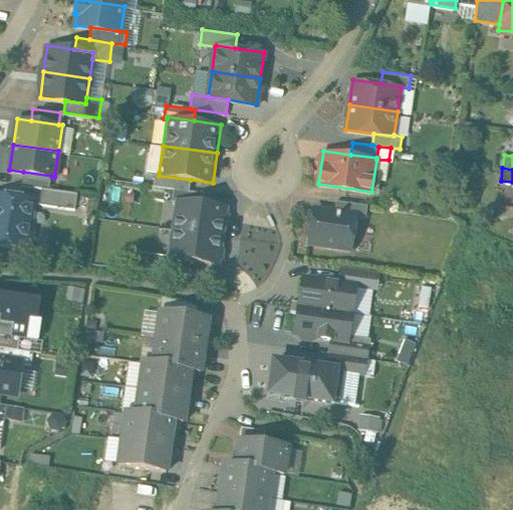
[(51,176),(23,172),(21,184),(42,187),(49,188),(51,176)]
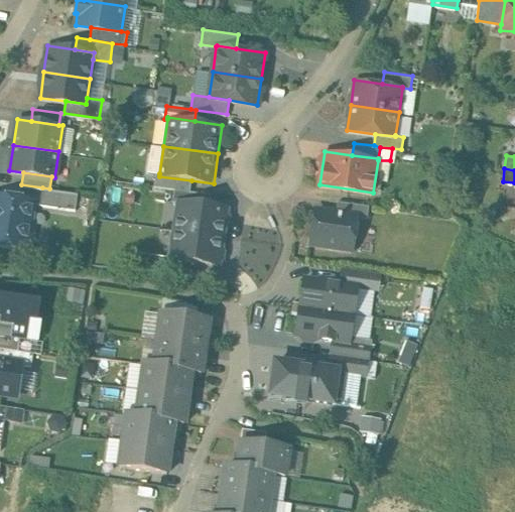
[(174,188),(190,190),(191,180),(159,176),(159,173),(156,173),(154,185),(174,188)]
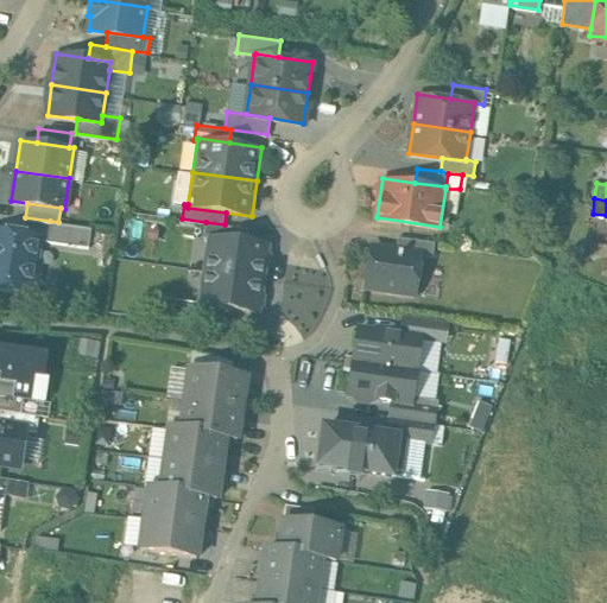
[(58,222),(50,221),(46,240),(89,246),(92,227),(58,222)]
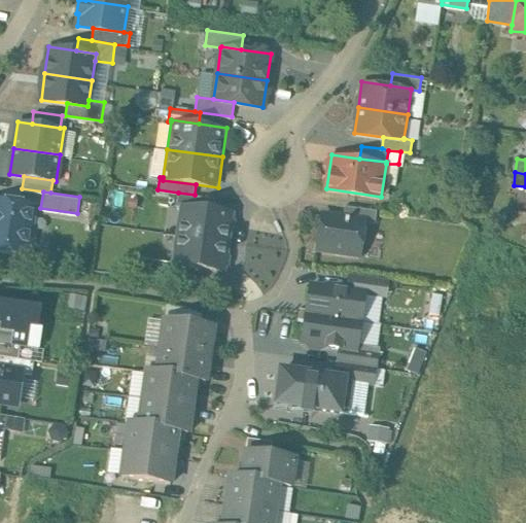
[(182,205),(213,210),(214,198),(195,195),(178,193),(176,206),(182,206),(182,205)]
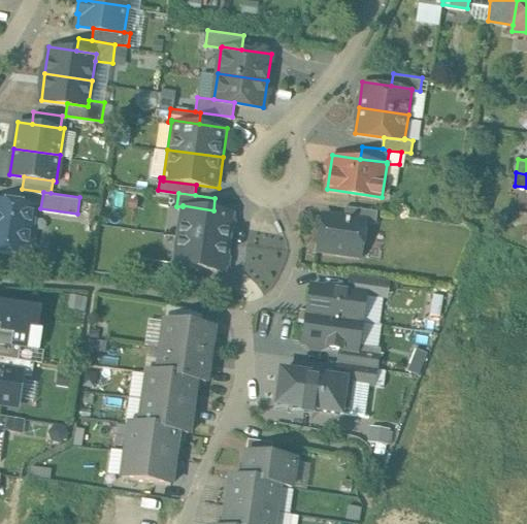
[(34,204),(0,199),(0,250),(27,254),(28,250),(32,246),(34,230),(31,225),(34,204)]
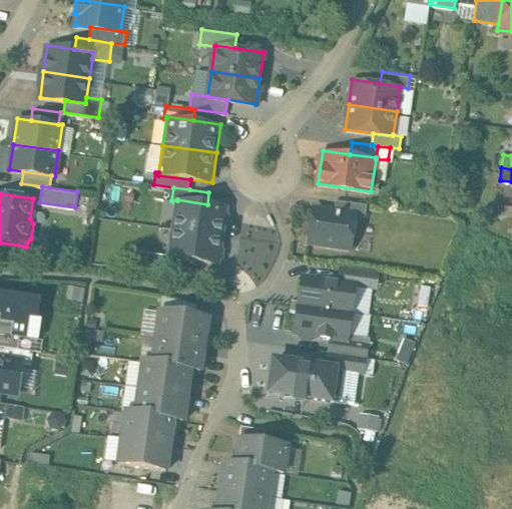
[(367,202),(336,198),(334,210),(355,213),(354,214),(365,215),(367,202)]
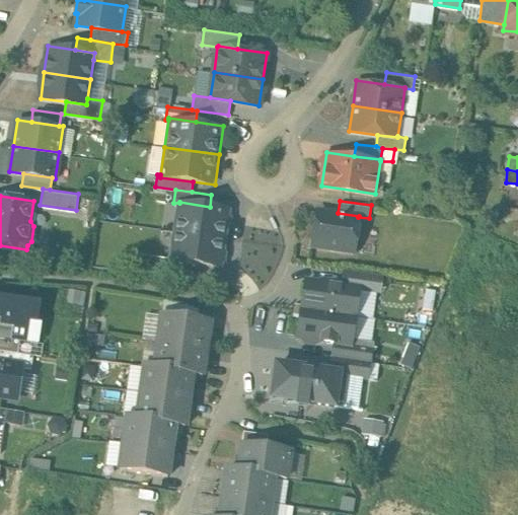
[(210,207),(179,202),(179,203),(175,230),(224,237),(227,209),(210,207)]
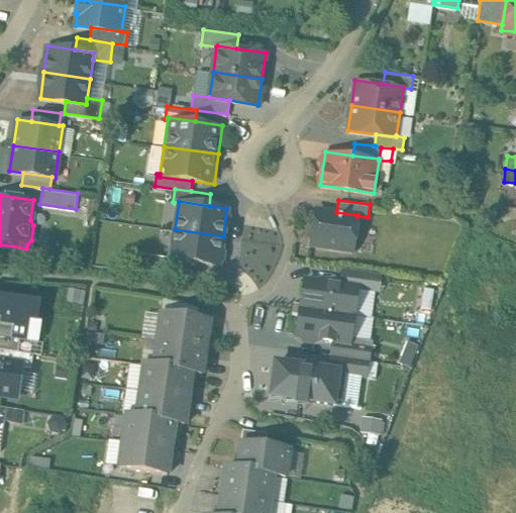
[(336,212),(316,209),(311,242),(352,248),(353,242),(358,240),(360,224),(356,221),(356,216),(357,215),(336,212)]
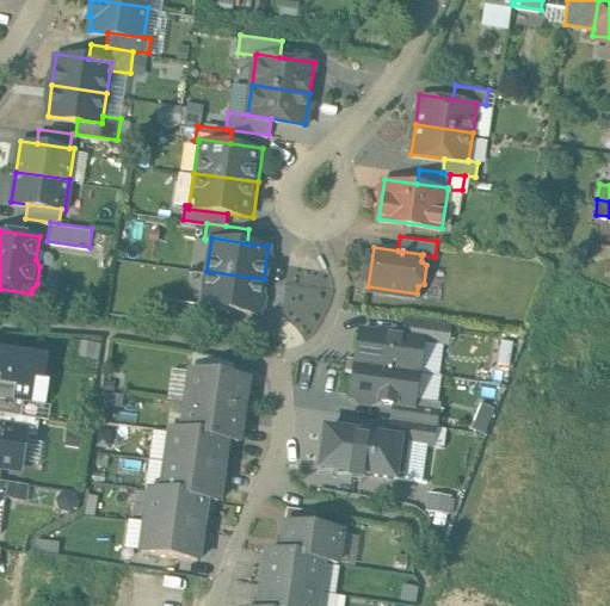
[(264,279),(207,271),(202,303),(202,304),(208,305),(259,313),(264,279)]
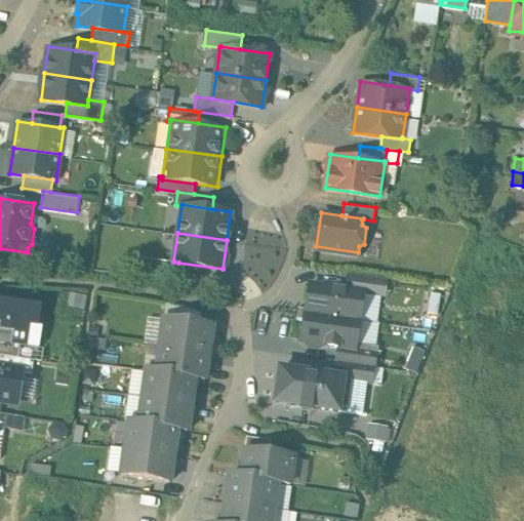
[(173,261),(143,255),(140,270),(176,277),(178,263),(173,262),(173,261)]
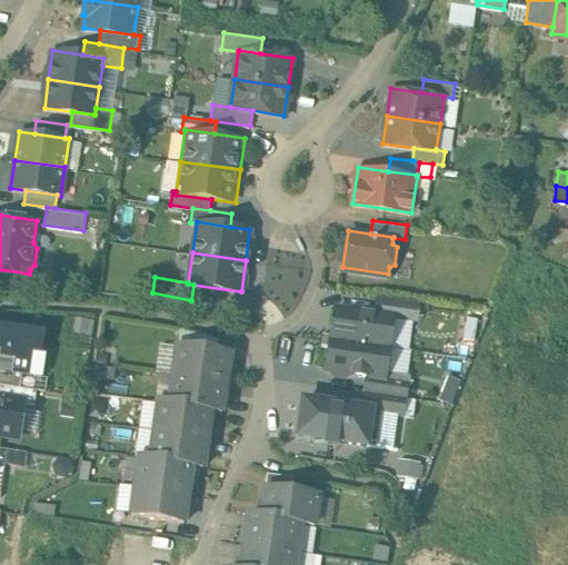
[(389,314),(337,306),(332,337),(385,345),(389,314)]
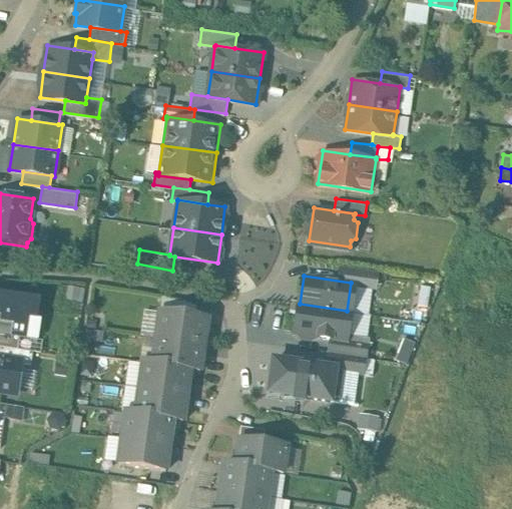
[(7,296),(0,294),(0,331),(39,338),(41,317),(36,316),(39,299),(7,296)]
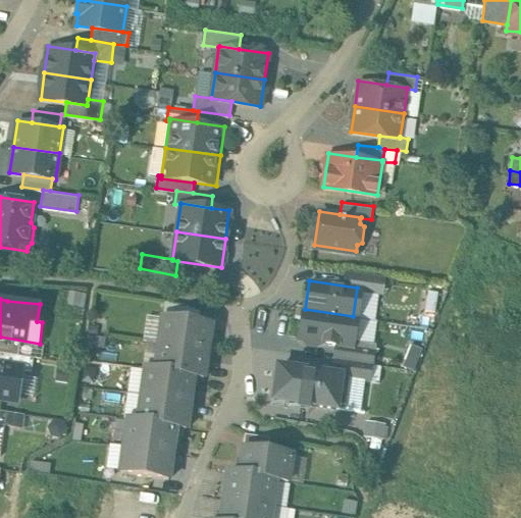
[(353,316),(305,309),(301,338),(349,345),(353,316)]
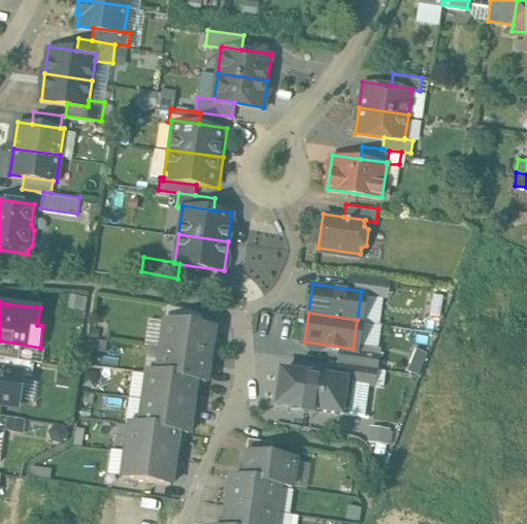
[(213,327),(165,320),(161,346),(209,353),(213,327)]
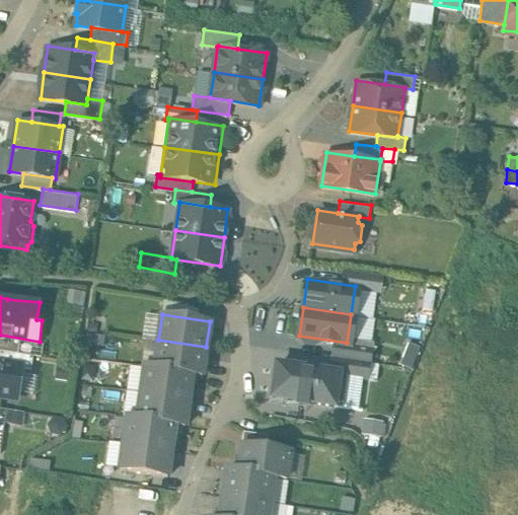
[(206,347),(158,340),(155,365),(154,366),(193,372),(193,373),(203,374),(206,347)]
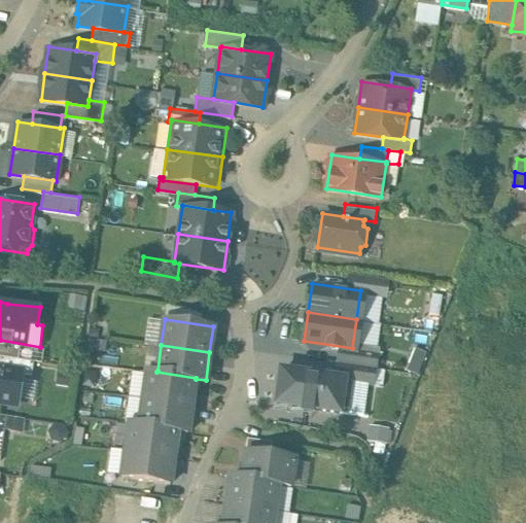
[(34,359),(0,353),(0,365),(20,370),(20,371),(32,372),(34,359)]
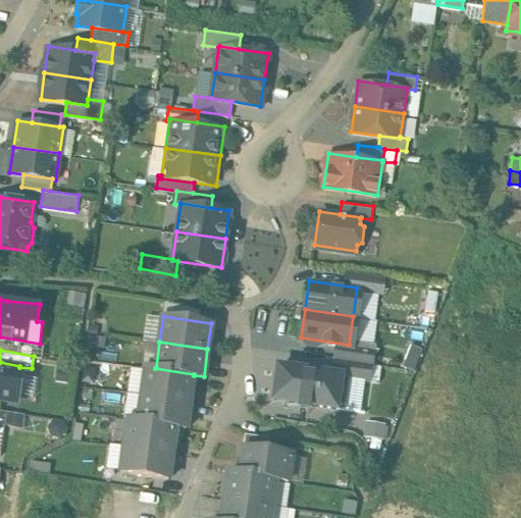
[(0,362),(0,396),(14,398),(15,391),(18,392),(21,373),(18,373),(19,367),(19,366),(0,362)]
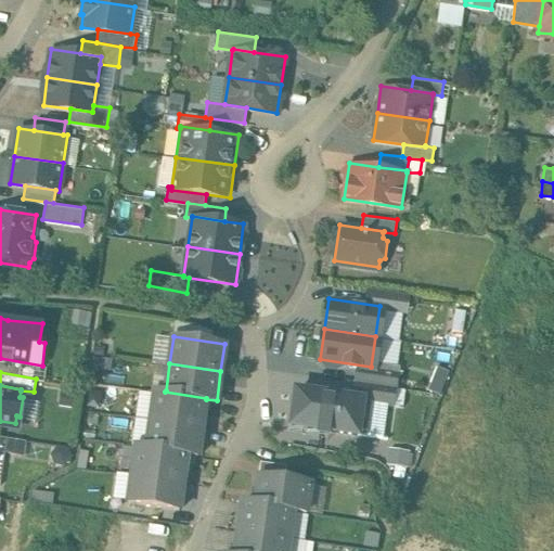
[(363,398),(296,388),(292,423),(358,432),(359,428),(363,398)]
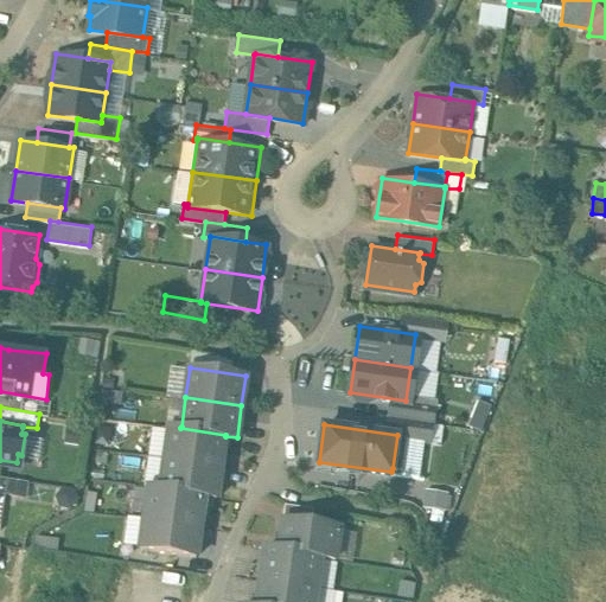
[(225,435),(180,428),(182,427),(170,426),(165,458),(221,465),(225,436),(225,435)]
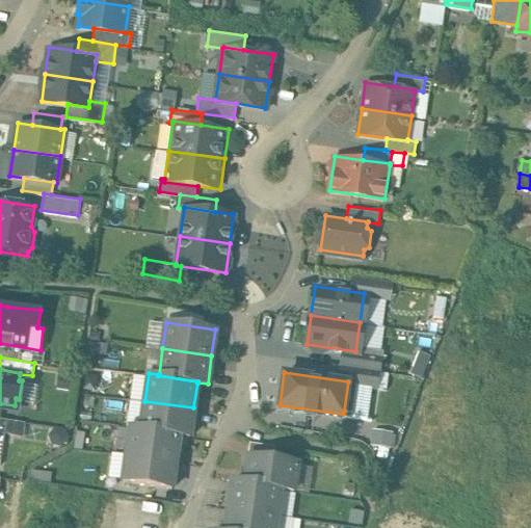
[(193,407),(144,401),(140,426),(140,427),(180,433),(180,434),(190,436),(193,407)]
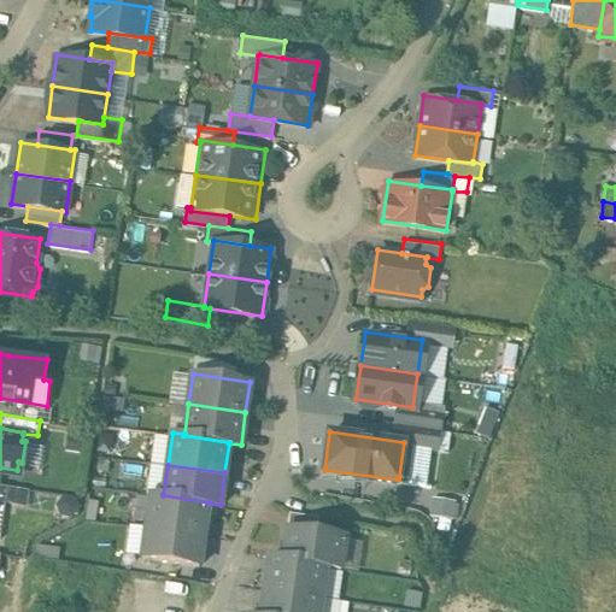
[(209,502),(163,495),(163,494),(152,493),(147,525),(204,534),(209,504),(209,502)]
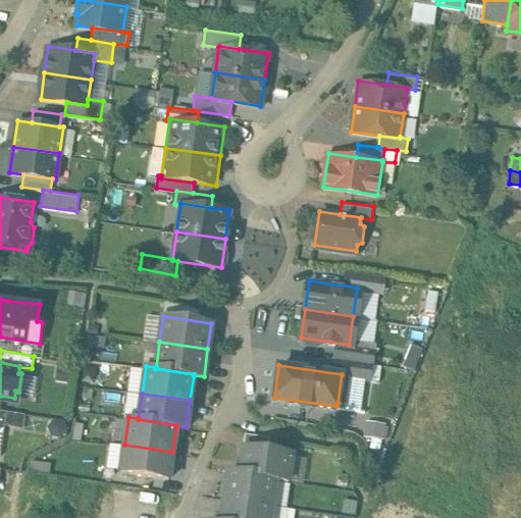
[(367,418),(366,433),(386,434),(387,420),(367,418)]
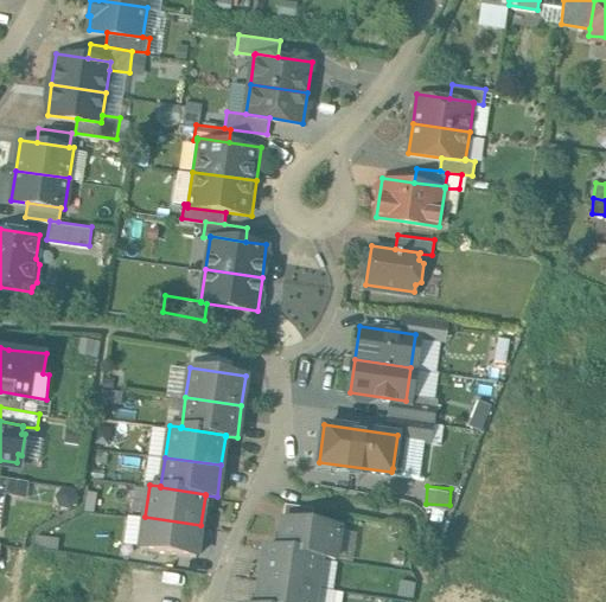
[(313,506),(286,501),(284,518),(311,522),(313,506)]
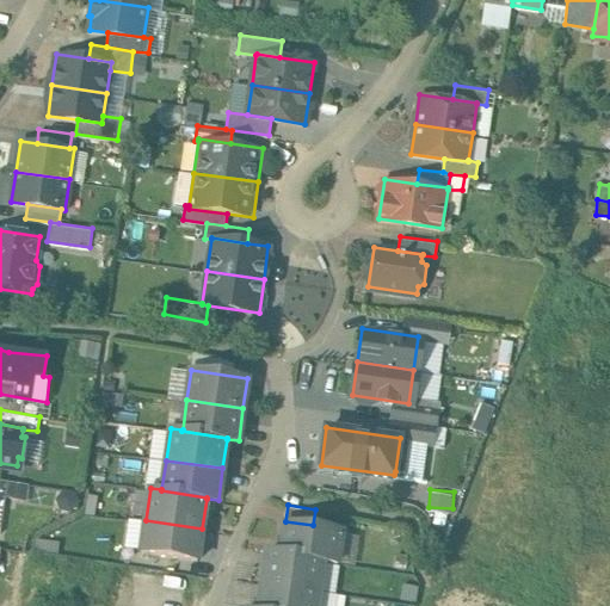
[(202,529),(146,520),(141,550),(198,558),(202,529)]
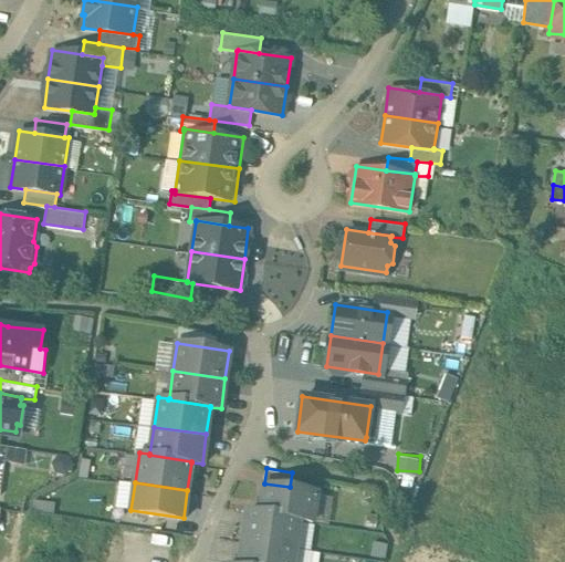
[(290,487),(264,484),(260,511),(260,512),(300,518),(300,519),(313,521),(316,491),(290,487)]
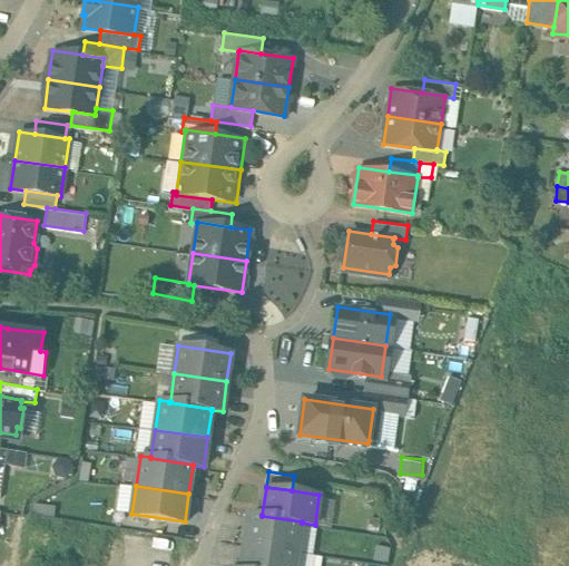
[(302,521),(262,516),(262,515),(249,513),(245,543),(297,550),(302,523),(302,521)]
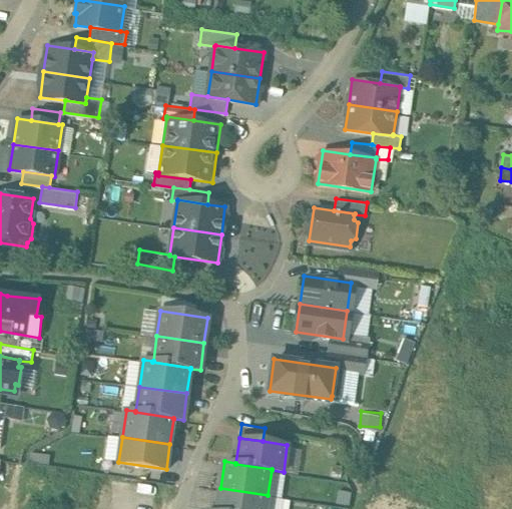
[(265,508),(268,495),(220,488),(216,508),(265,508)]
